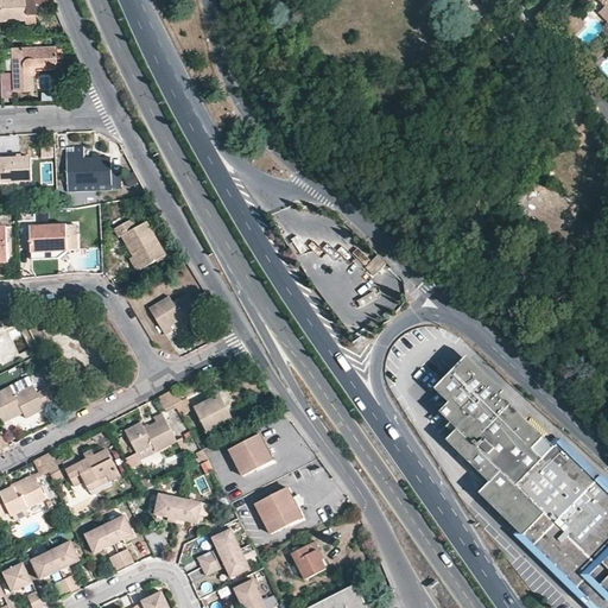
[(35,4),(35,0),(0,0),(0,20),(25,19),(25,23),(36,23),(35,4)]
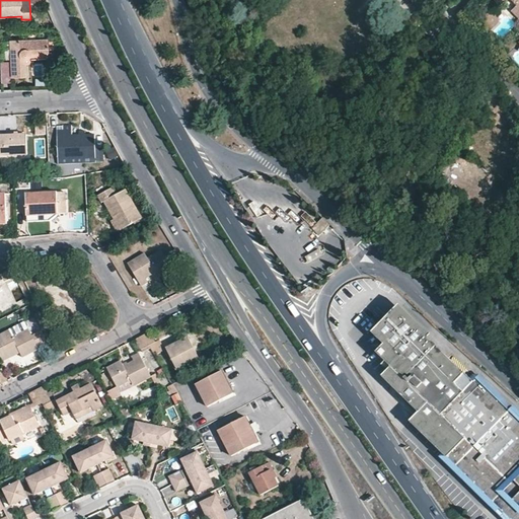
[(518,0),(491,0),(499,7),(506,0),(509,0),(516,7),(518,9),(518,19),(518,20),(518,0)]
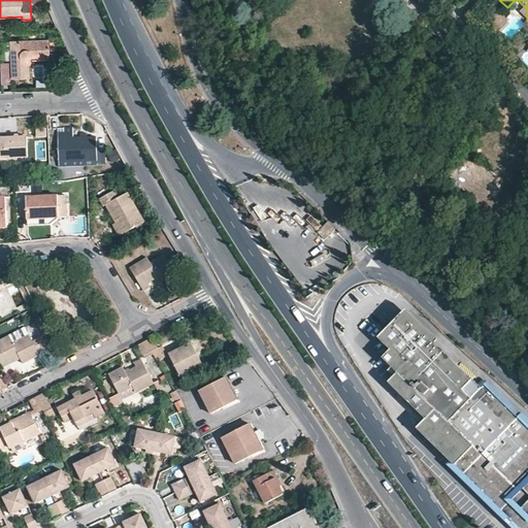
[(48,40),(10,41),(12,78),(25,78),(24,60),(26,60),(27,59),(28,58),(29,58),(30,57),(30,55),(30,54),(48,54),(48,40)]
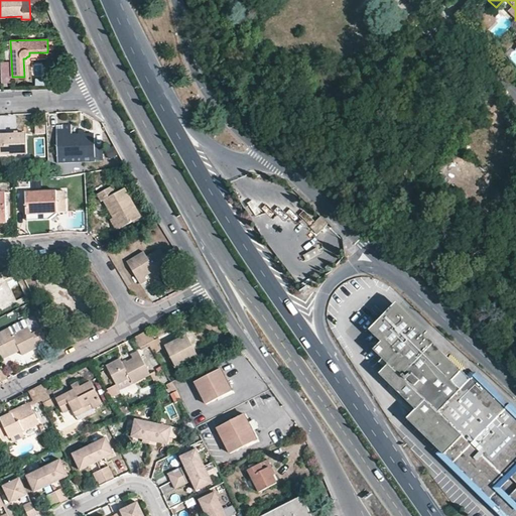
[(95,135),(72,136),(71,124),(62,124),(62,130),(59,130),(57,131),(58,159),(95,157),(96,161),(102,160),(102,148),(95,148),(95,135)]
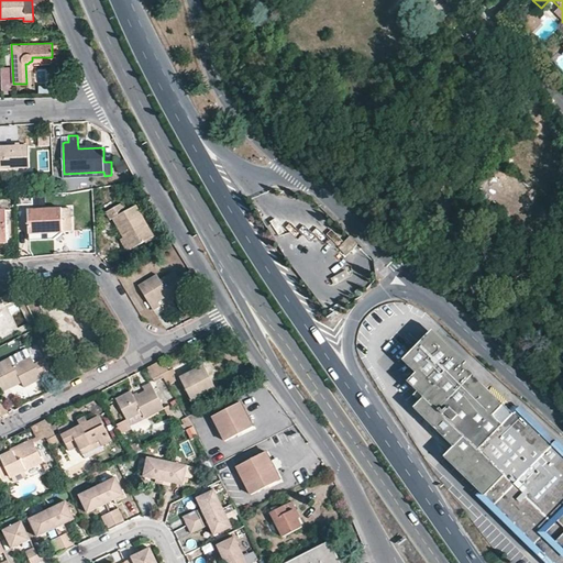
[(18,147),(0,147),(0,168),(30,168),(28,147),(18,147)]
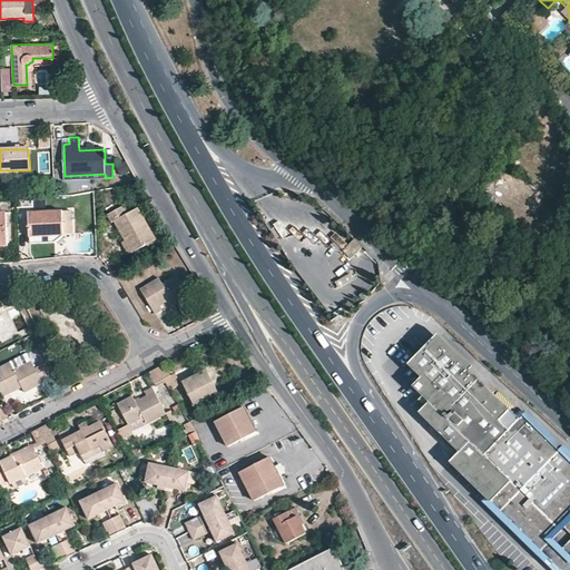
[(126,242),(133,253),(156,241),(138,208),(127,214),(123,206),(108,215),(112,223),(115,222),(120,231),(126,242)]
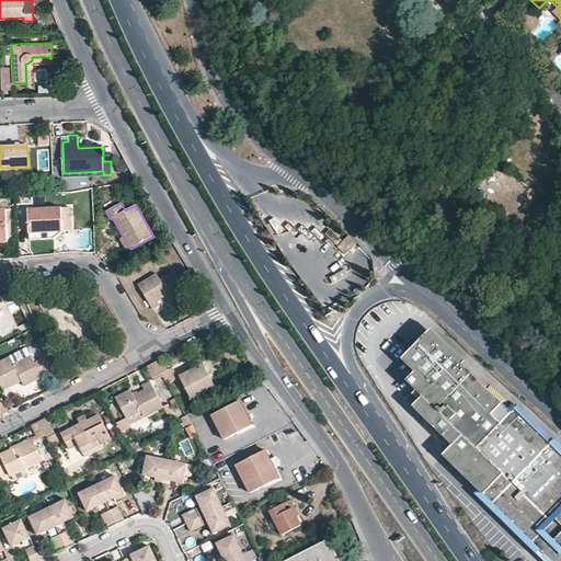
[(63,232),(61,218),(60,209),(29,210),(30,222),(30,233),(63,232)]
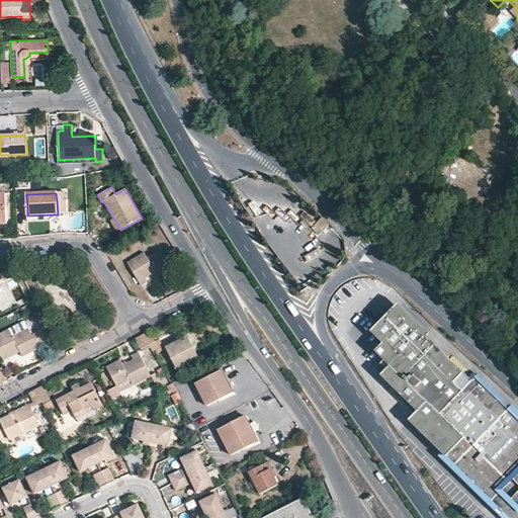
[(66,200),(57,201),(58,214),(67,213),(66,200)]
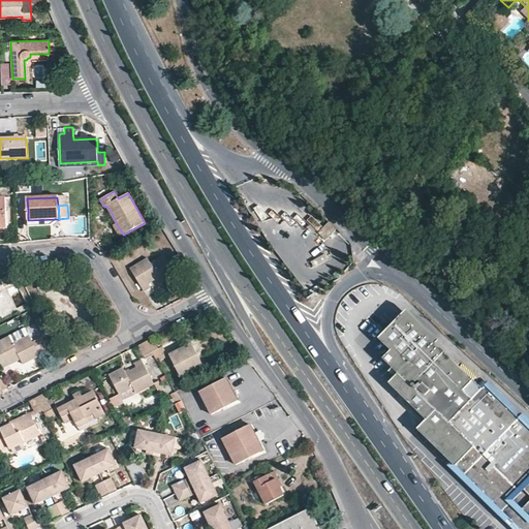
[(329,221),(317,231),(325,240),(337,229),(329,221)]
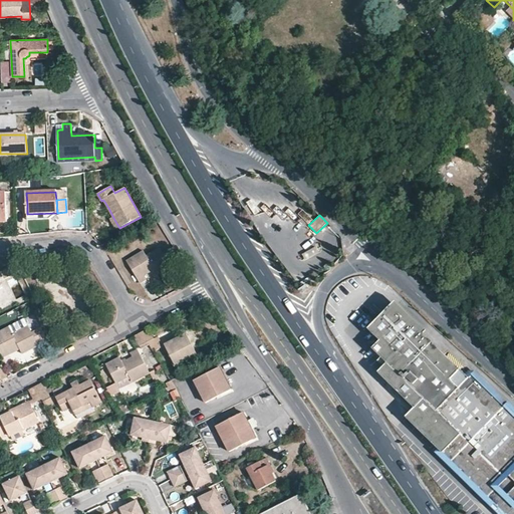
[(115,231),(119,228),(113,218),(109,220),(115,231)]
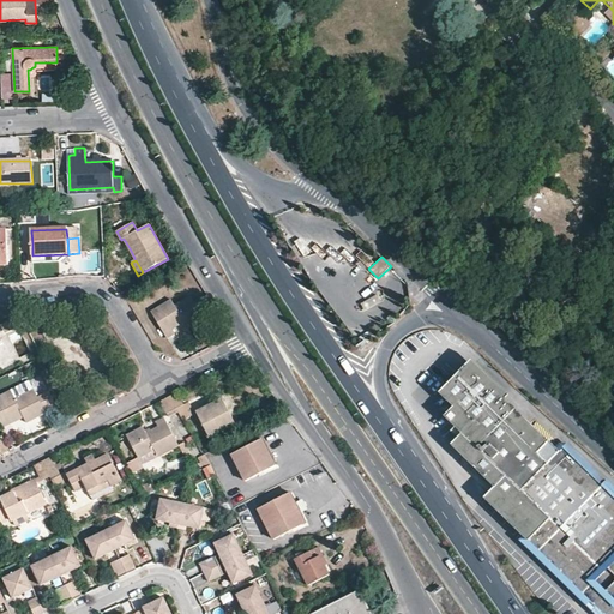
[(377,295),(361,304),(366,311),(381,302),(377,295)]
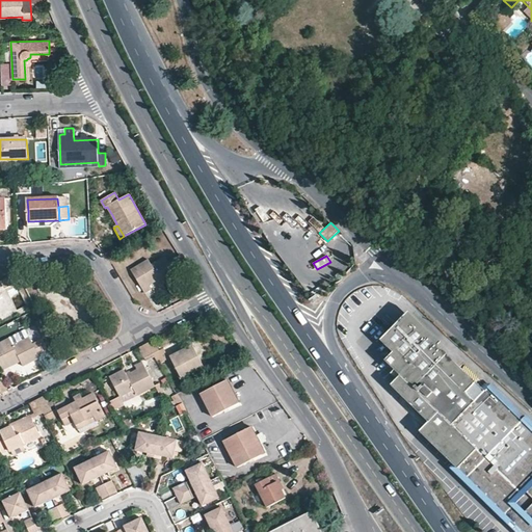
[(149,260),(131,271),(144,293),(151,290),(149,286),(155,283),(160,280),(163,285),(177,276),(165,258),(152,265),(149,260)]
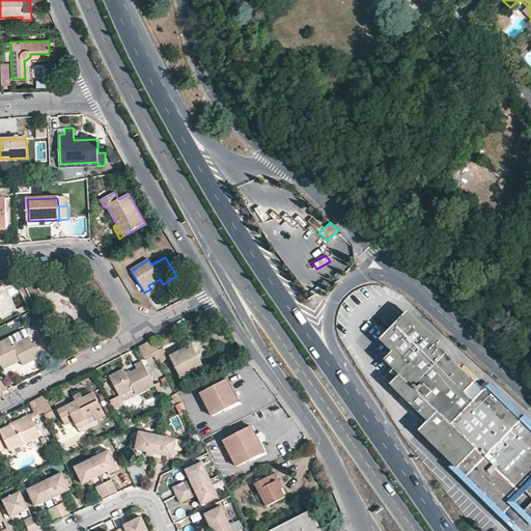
[(1,281),(4,288),(15,283),(15,282),(18,281),(16,277),(12,278),(10,276),(1,281)]
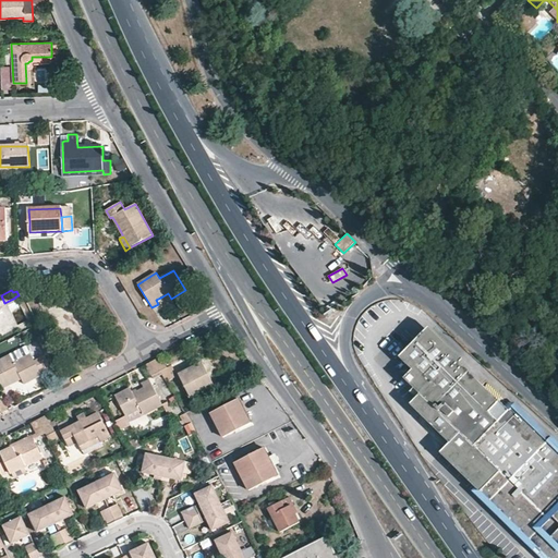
[(45,290),(36,294),(41,304),(50,300),(45,290)]
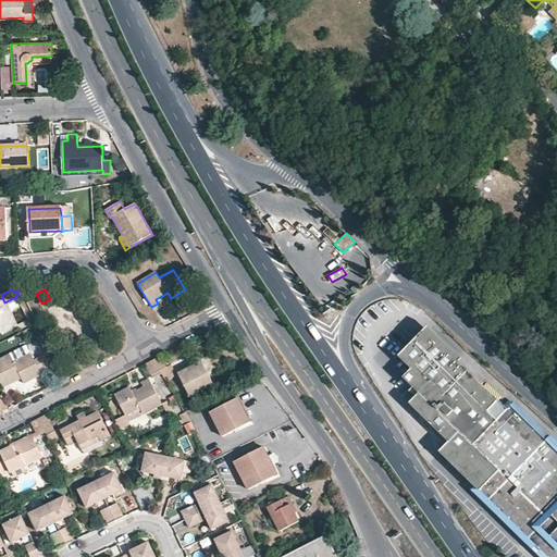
[(556,556),(556,450),(511,407),(508,410),(429,335),(407,357),(417,366),(403,380),(425,401),(415,412),(448,445),(441,454),(547,556),(556,556)]
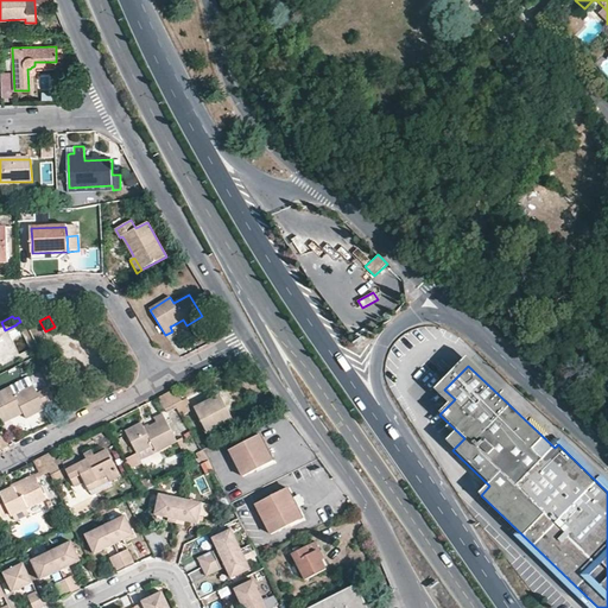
[(30,377),(0,392),(0,417),(2,423),(19,415),(24,413),(26,418),(45,409),(30,377)]
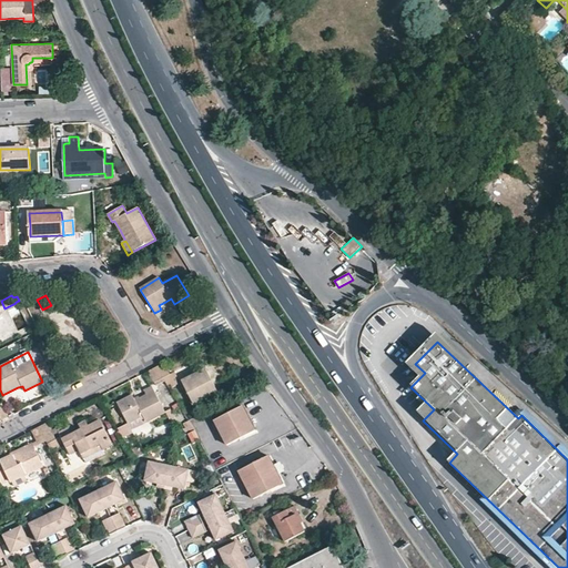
[(171,374),(164,363),(156,367),(163,378),(164,382),(169,388),(180,383),(174,373),(171,374)]
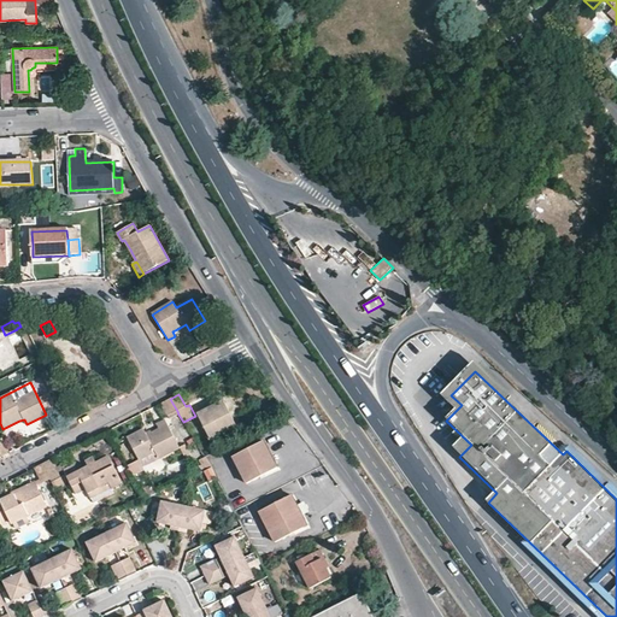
[(177,411),(170,399),(160,404),(170,419),(178,415),(177,411)]
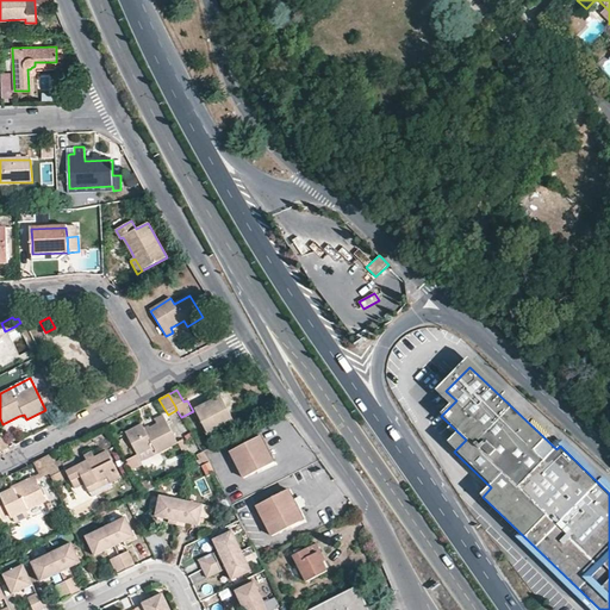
[(213,406),(198,414),(209,435),(235,422),(221,396),(215,398),(211,400),(213,406)]
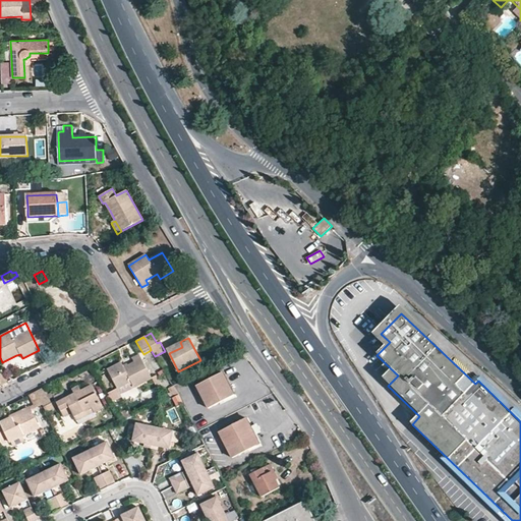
[(166,349),(169,353),(182,347),(180,342),(166,349)]
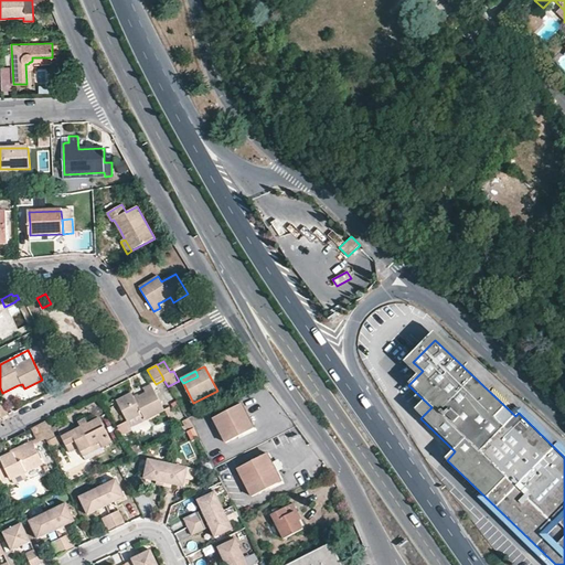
[(131,393),(116,401),(127,422),(116,427),(121,438),(132,432),(130,428),(164,409),(151,385),(144,388),(146,393),(138,396),(135,398),(131,393)]
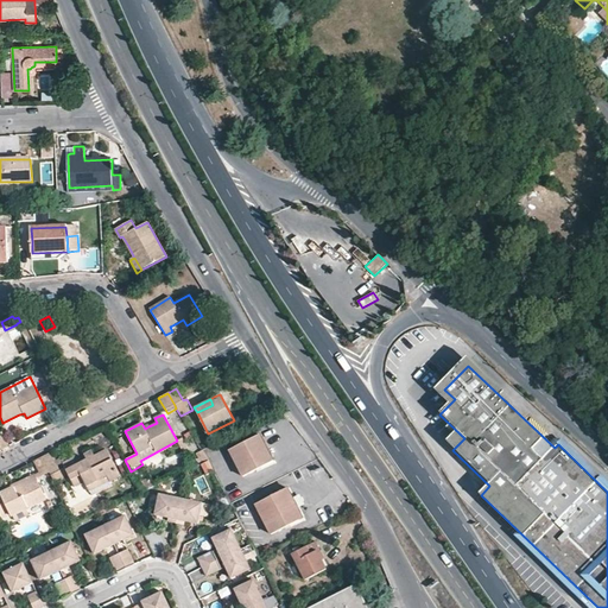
[(260,435),(230,449),(244,476),(273,461),(264,442),(260,435)]
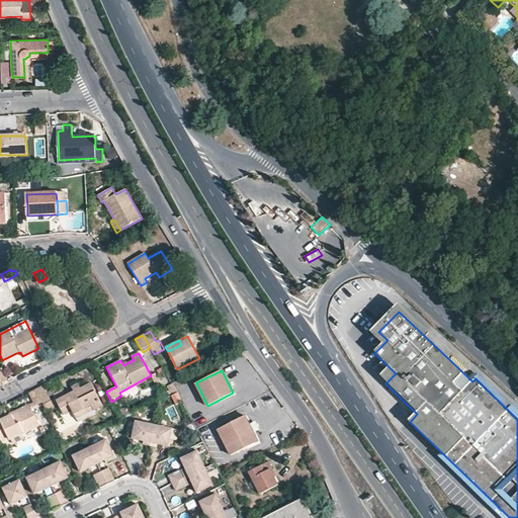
[(161,380),(156,372),(151,375),(156,383),(161,380)]
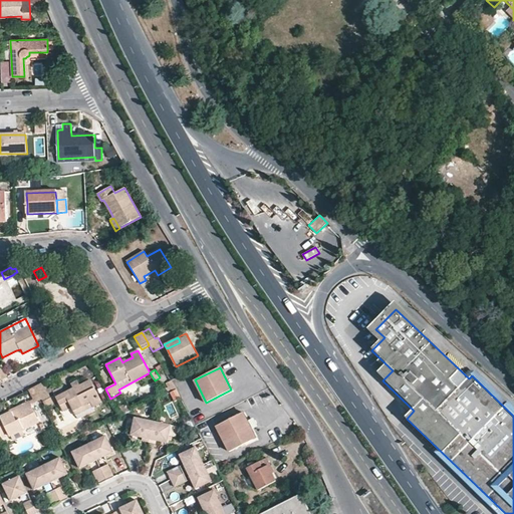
[(90,379),(80,386),(73,389),(69,391),(65,393),(62,388),(53,392),(55,396),(58,401),(63,413),(71,409),(75,416),(101,403),(90,379)]
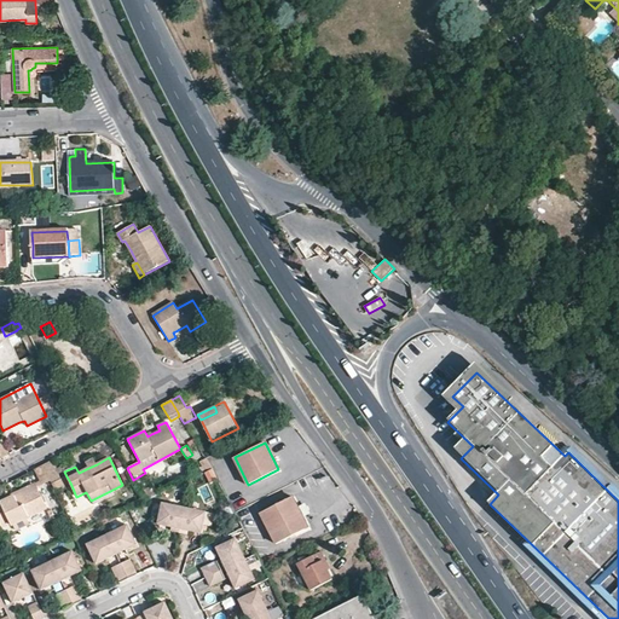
[(88,468),(97,464),(93,458),(85,462),(88,468)]
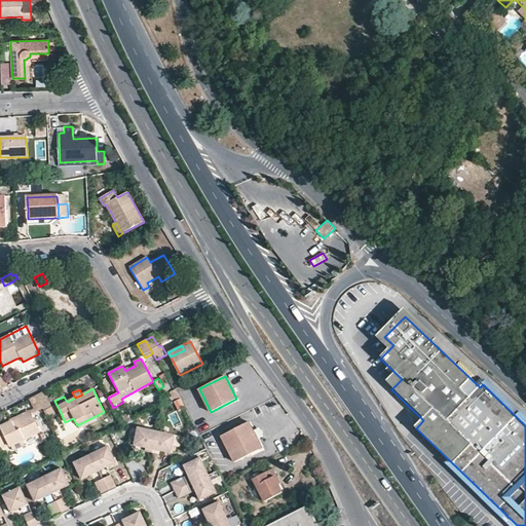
[(48,398),(45,390),(36,395),(42,409),(44,411),(52,406),(48,398)]
